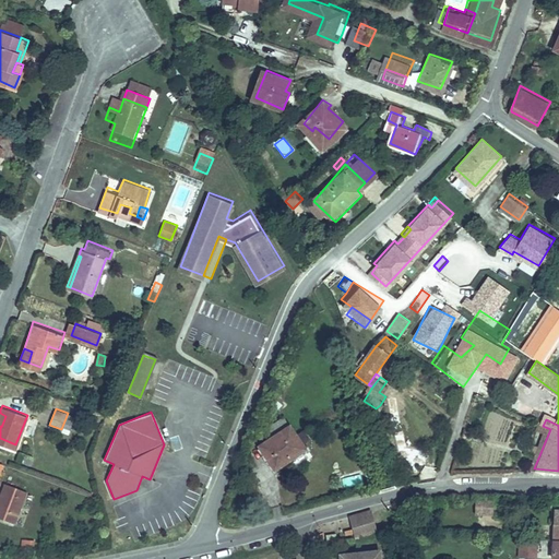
[(289,428),(261,447),(270,461),(272,463),(272,464),(284,456),(287,463),(305,452),(289,428)]
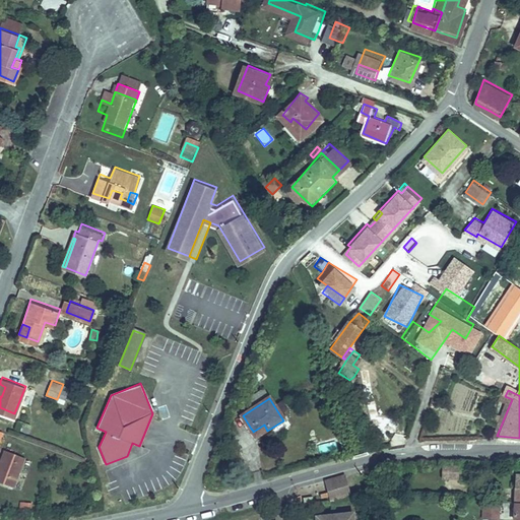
[(19,417),(16,425),(33,432),(36,424),(19,417)]
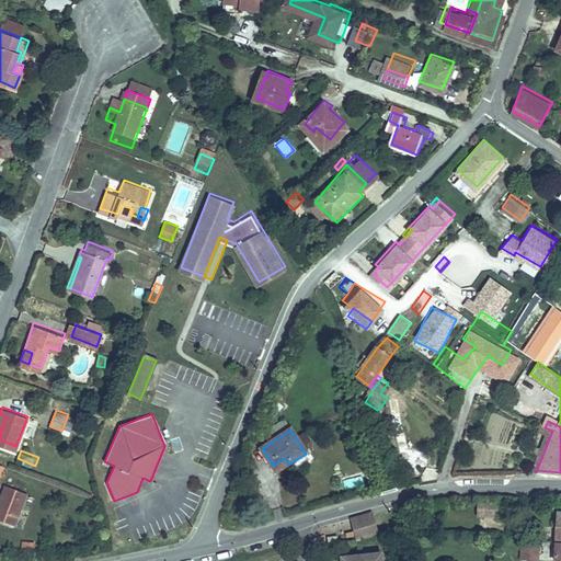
[(3,506),(0,504),(0,519),(14,525),(26,491),(4,482),(1,491),(8,493),(3,506)]
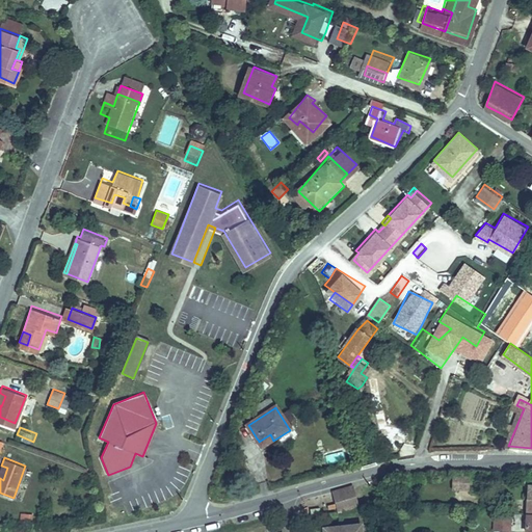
[(451,475),(451,491),(469,491),(469,475),(451,475)]
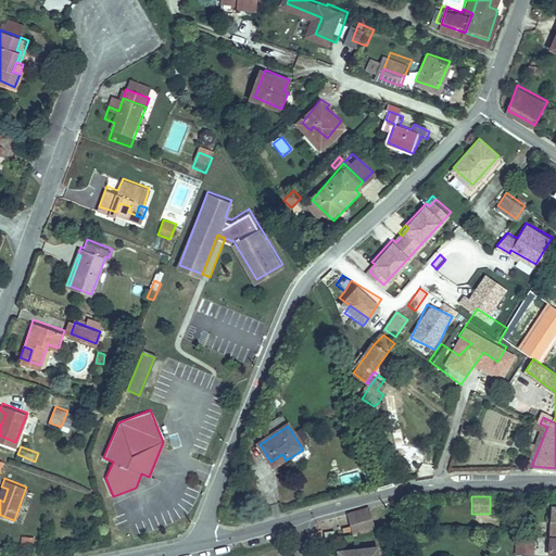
[(367,507),(349,513),(355,533),(374,529),(367,507)]
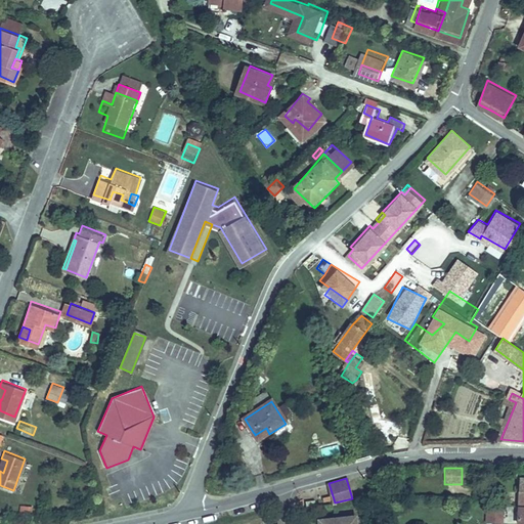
[(31,515),(32,507),(19,506),(19,514),(31,515)]
